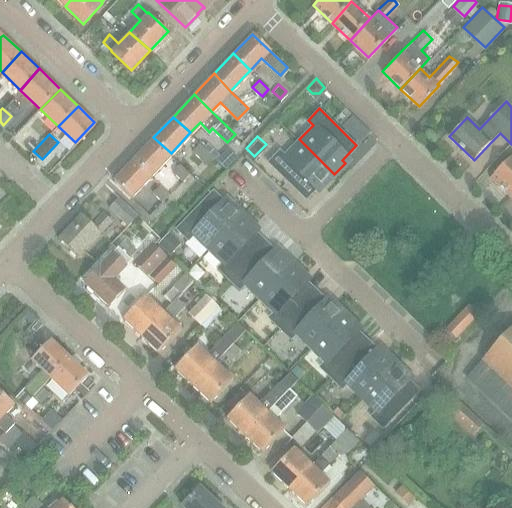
[(153,137),(133,158),(151,174),(171,153),(153,137)]
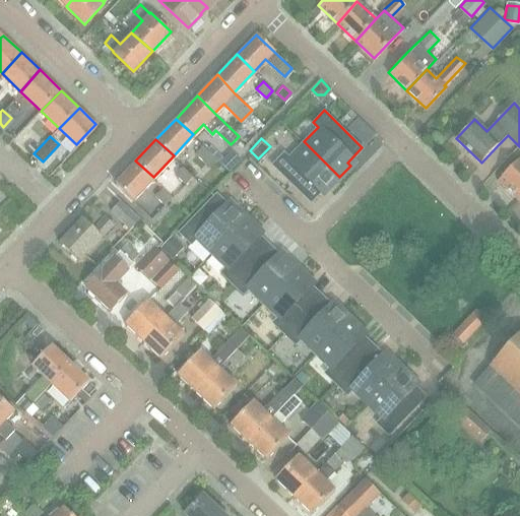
[(339,177),(304,141),(289,156),(283,151),(272,164),(311,200),(326,185),(329,188),(339,177)]
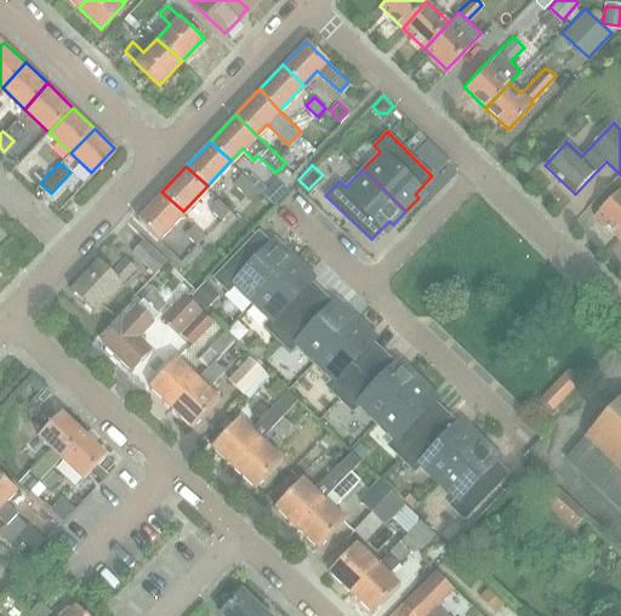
[(243,171),(234,181),(246,192),(251,197),(260,187),(255,182),(243,171)]
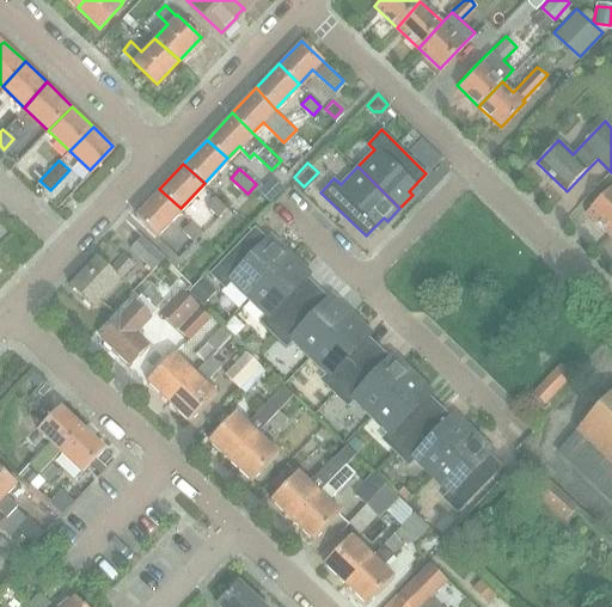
[(271,176),(259,188),(270,197),(282,185),(271,176)]
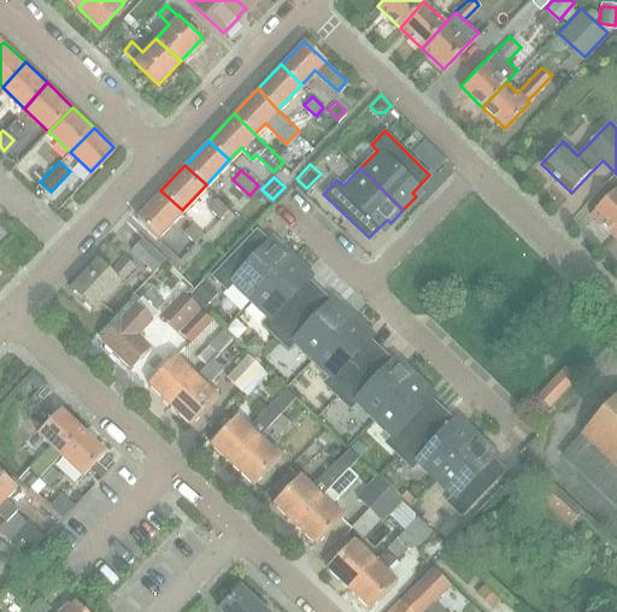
[(592,211),(613,234),(616,228),(616,186),(592,211)]
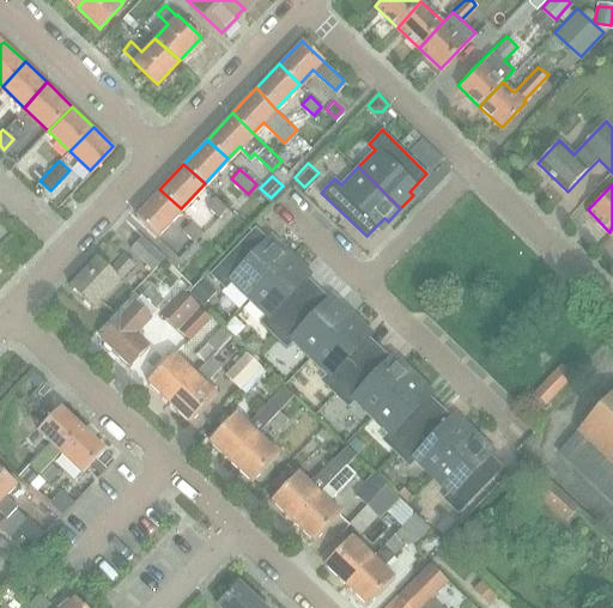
[(56,186),(48,195),(58,205),(66,195),(56,186)]
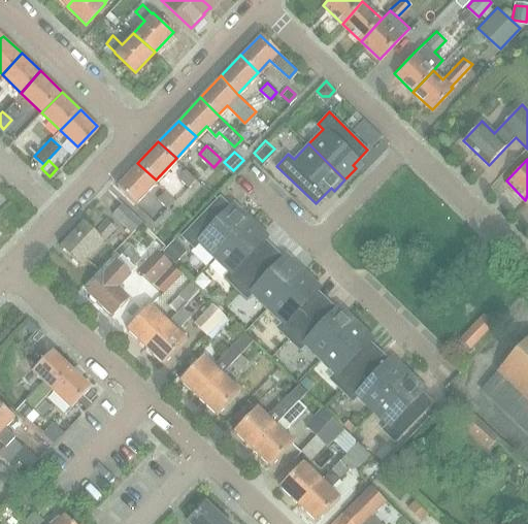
[(156,179),(137,163),(117,185),(135,202),(156,179)]
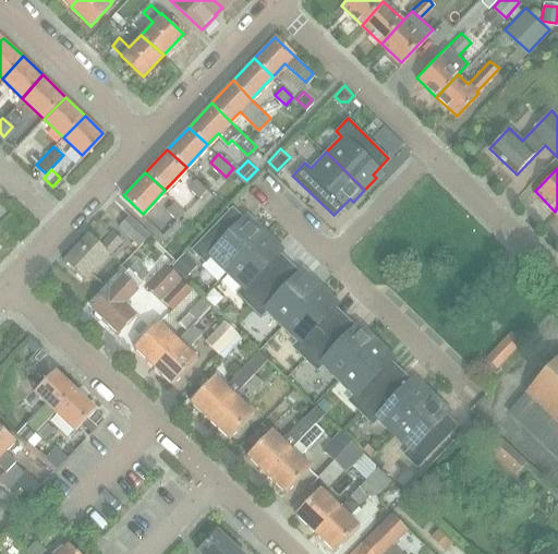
[(189,185),(201,195),(208,187),(196,177),(189,185)]
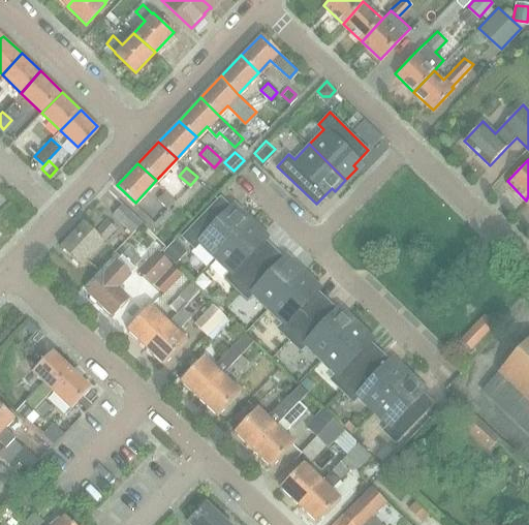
[(158,197),(168,207),(175,199),(165,190),(158,197)]
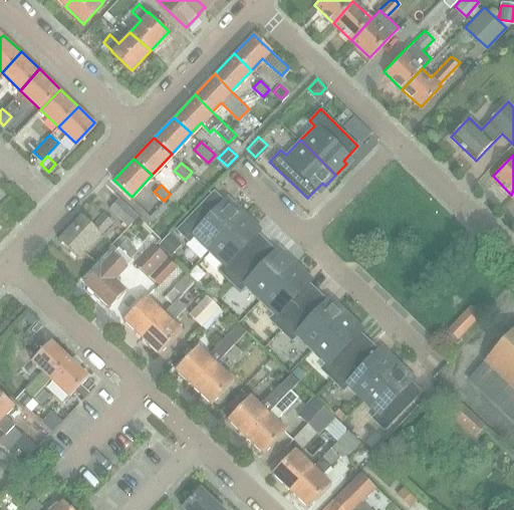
[(194,234),(208,248),(243,213),(232,202),(229,205),(214,191),(177,229),(188,239),(194,234)]
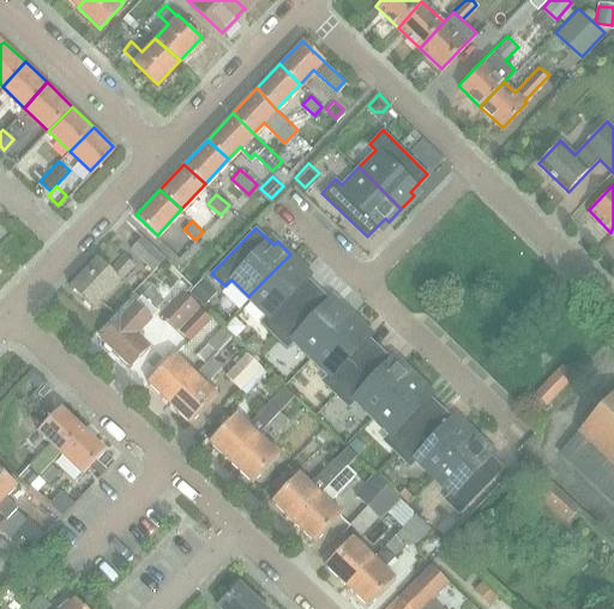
[(131,247),(154,269),(164,258),(142,236),(131,247)]
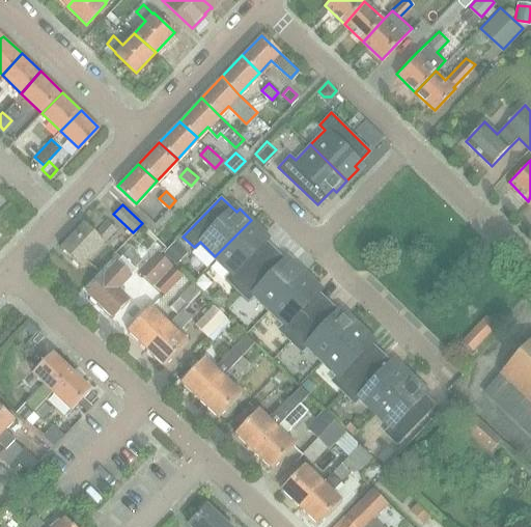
[(61,247),(80,265),(115,227),(107,220),(95,232),(85,222),(61,247)]
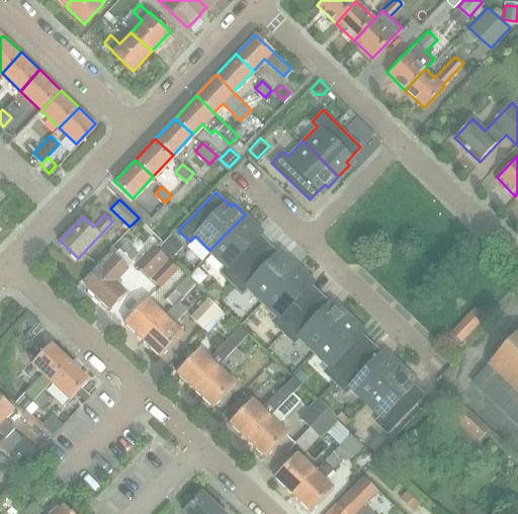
[(220,269),(231,280),(268,243),(253,229),(256,225),(245,215),(209,250),(224,264),(220,269)]
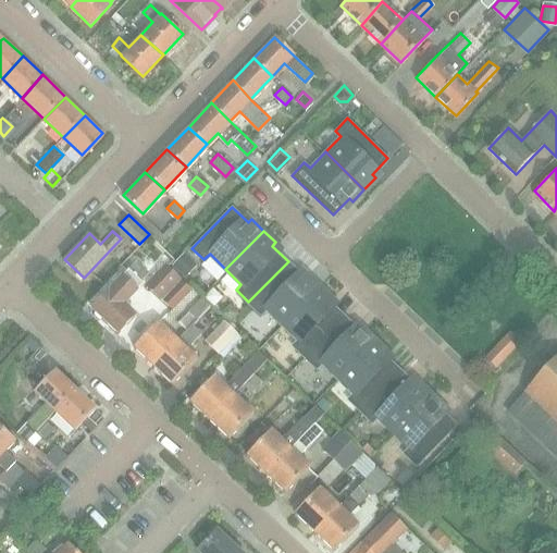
[(182,249),(171,260),(183,272),(194,260),(182,249)]
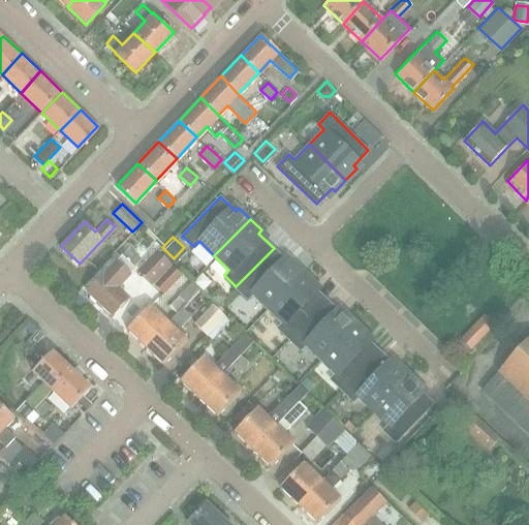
[(132,265),(139,256),(129,247),(121,254),(87,291),(112,314),(128,298),(117,287),(135,268),(132,265)]
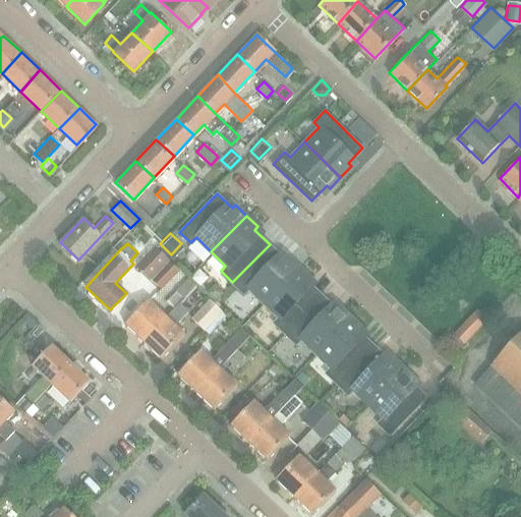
[(135,265),(149,277),(168,256),(155,244),(135,265)]
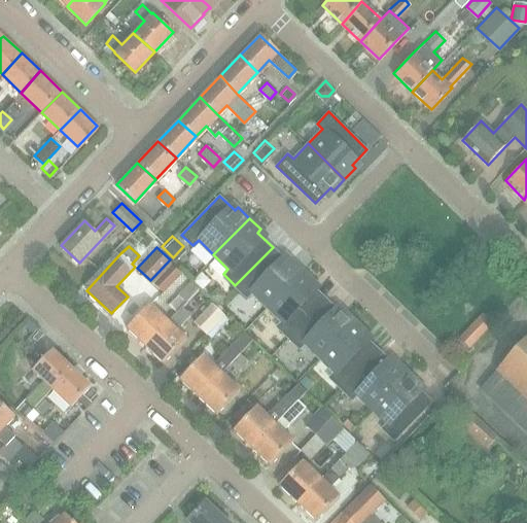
[(251,291),(266,306),(302,269),(290,257),(287,262),(273,247),(235,285),(246,297),(251,291)]
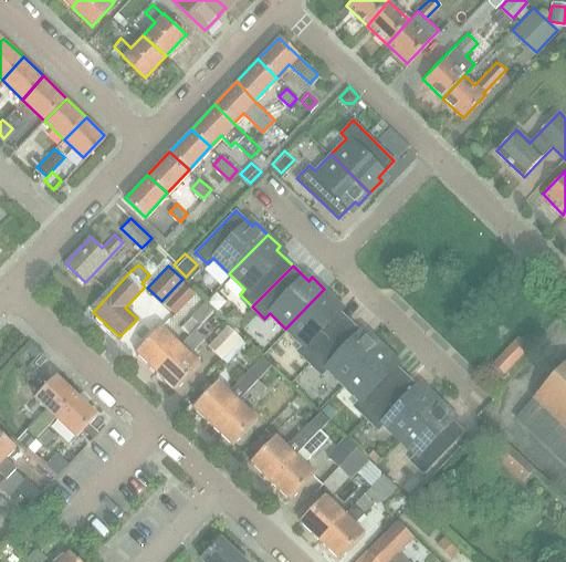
[(182,279),(161,301),(176,314),(196,293),(185,283),(186,281),(182,279)]
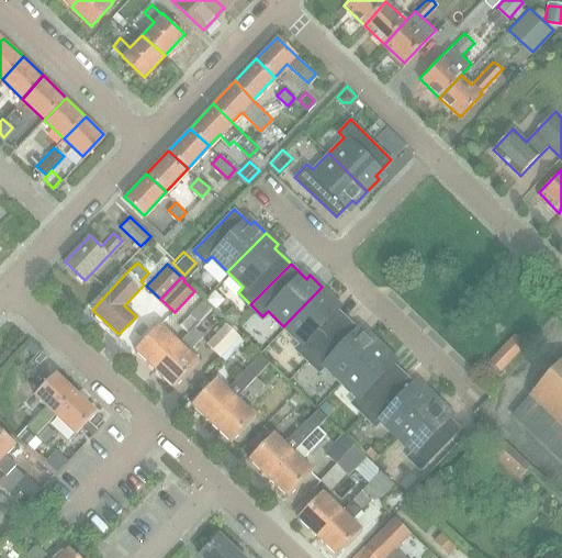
[(294,347),(307,359),(347,317),(330,302),(334,299),(322,287),(283,326),(300,342),(294,347)]
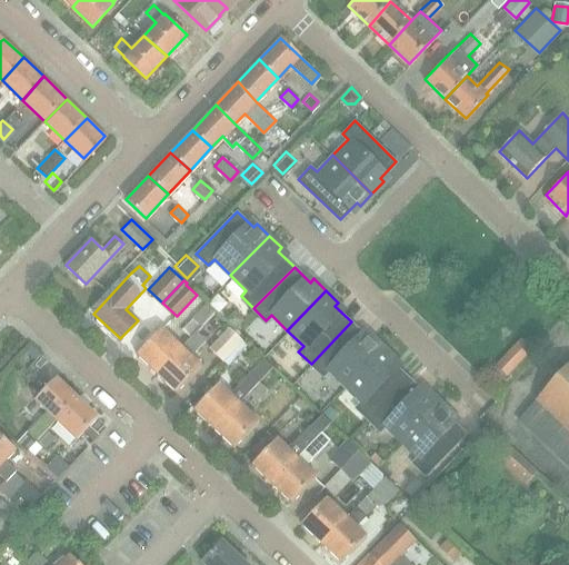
[(181,327),(190,335),(191,335),(197,329),(198,330),(213,311),(203,304),(181,327)]
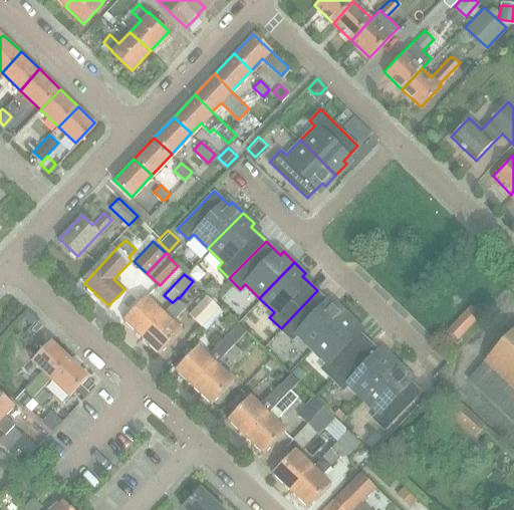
[(213,279),(205,287),(213,295),(221,287),(213,279)]
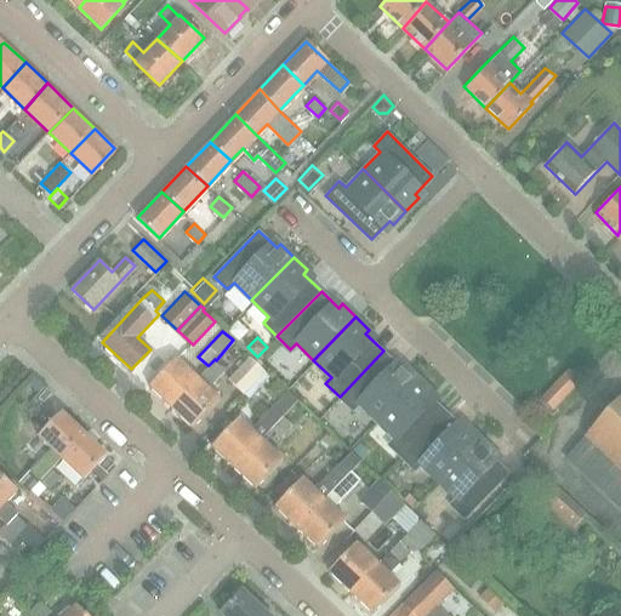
[(359,404),(376,420),(419,376),(404,364),(402,368),(383,351),(340,397),(353,410),(359,404)]
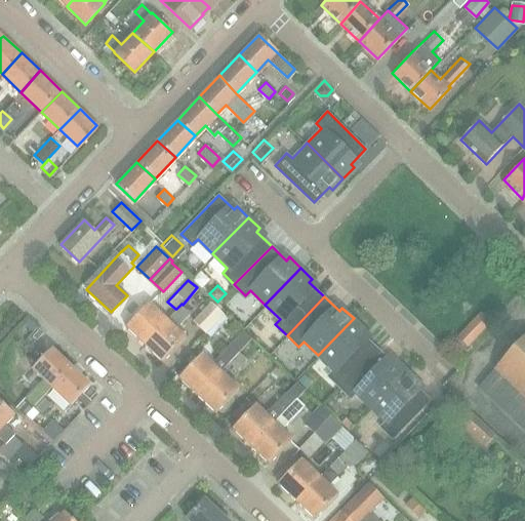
[(193,319),(208,333),(227,313),(218,307),(211,299),(193,319)]
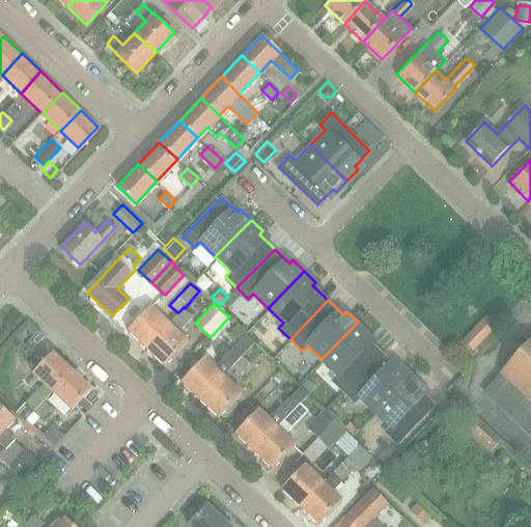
[(128,329),(146,347),(169,322),(150,304),(128,329)]
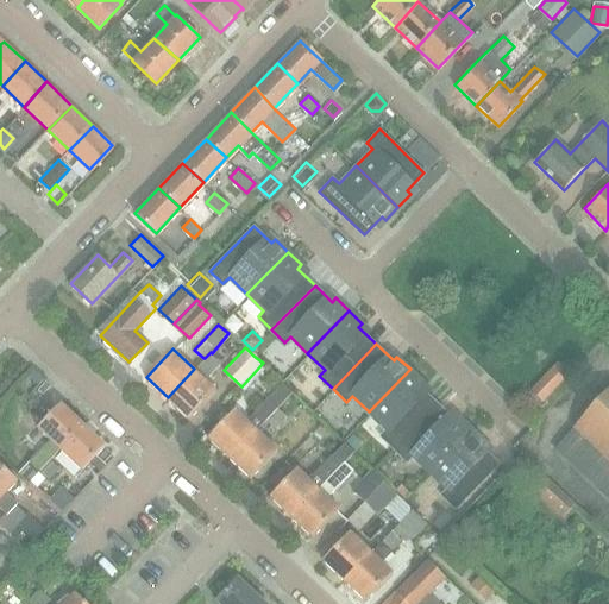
[(194,369),(168,397),(189,417),(215,389),(203,378),(221,362),(212,353),(211,352),(205,358),(203,358),(194,369)]
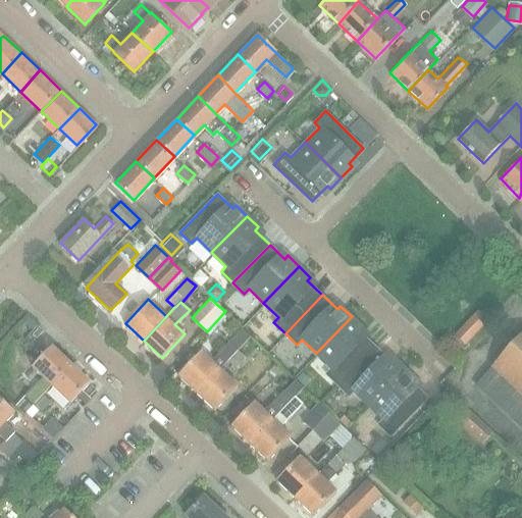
[(455,332),(467,344),(490,317),(478,307),(455,332)]
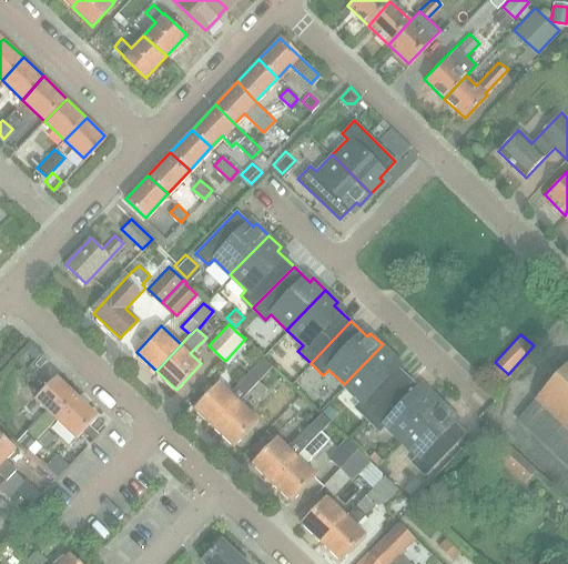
[(34,356),(40,351),(31,342),(26,348),(34,356)]
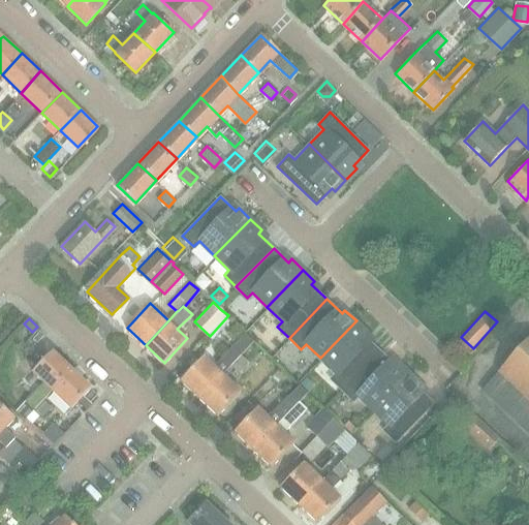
[(330,377),(342,389),(379,349),(364,335),(367,332),(356,320),(320,358),(335,372),(330,377)]
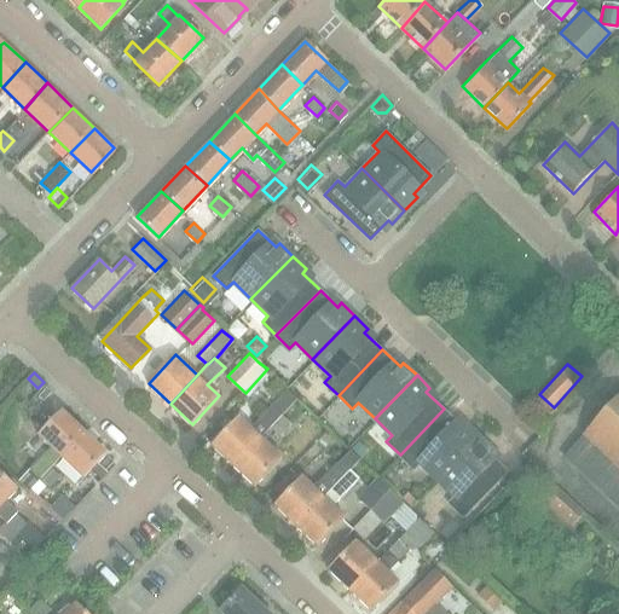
[(210,444),(232,464),(259,435),(270,426),(282,413),(298,395),(287,387),(249,426),(237,415),(210,444)]
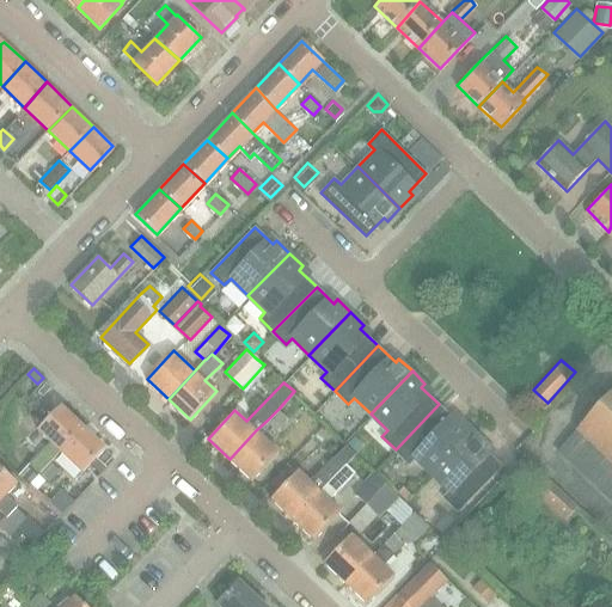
[(611,390),(558,447),(611,496),(611,390)]
